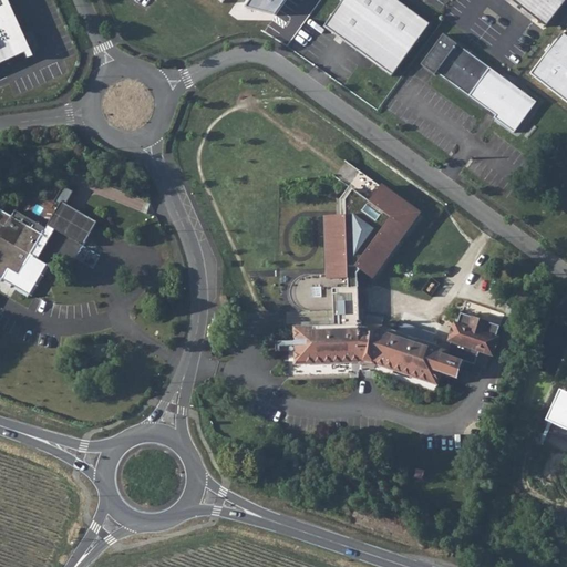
[(16,0),(8,0),(10,3),(24,35),(29,33),(37,50),(31,52),(34,59),(41,55),(16,0)]
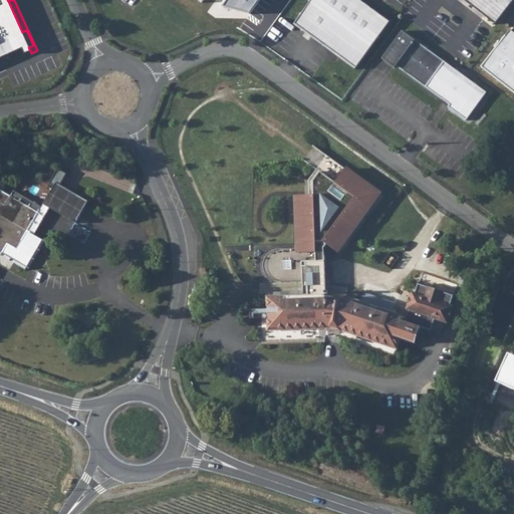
[(390,22),(359,0),(311,0),(294,24),(325,46),(327,44),(331,47),(334,53),(356,69),(390,22)]
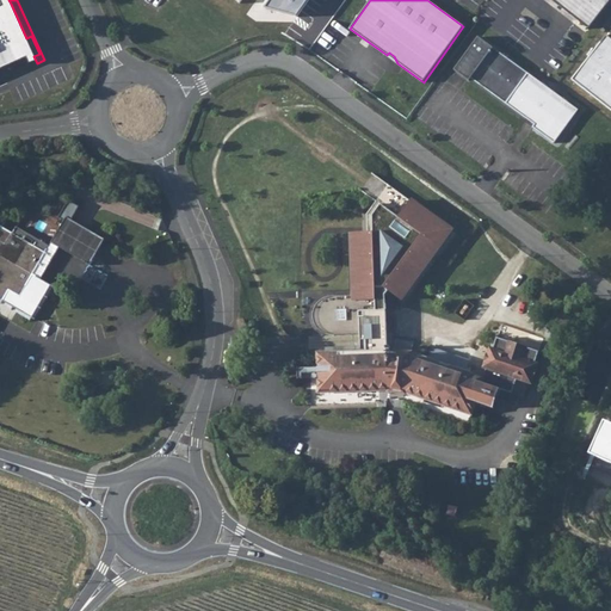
[(610,0),(551,0),(553,0),(588,29),(610,0)]
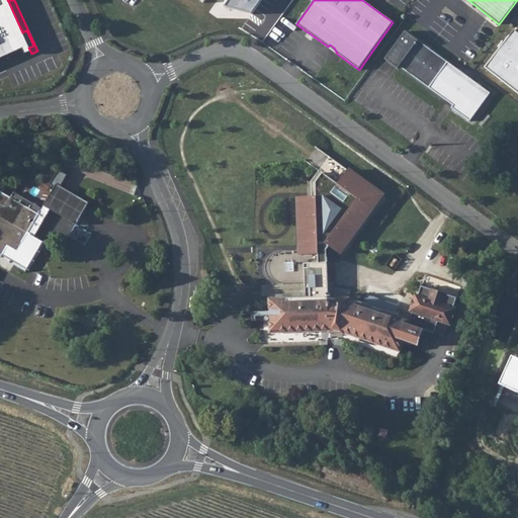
[(0,60),(28,48),(33,46),(26,30),(22,32),(9,3),(0,7),(0,60)]
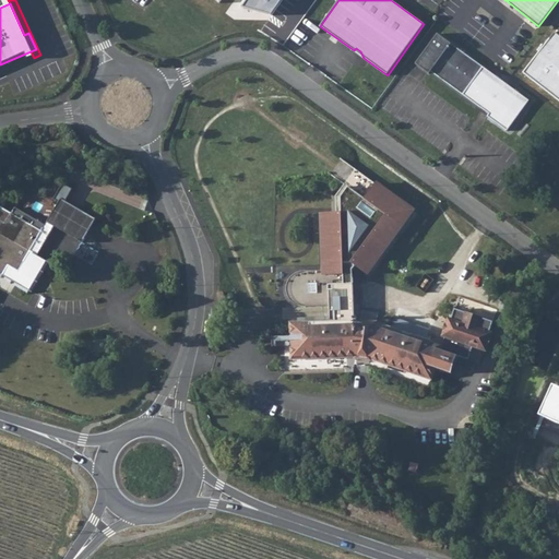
[(558,36),(554,33),(523,72),(558,99),(558,36)]
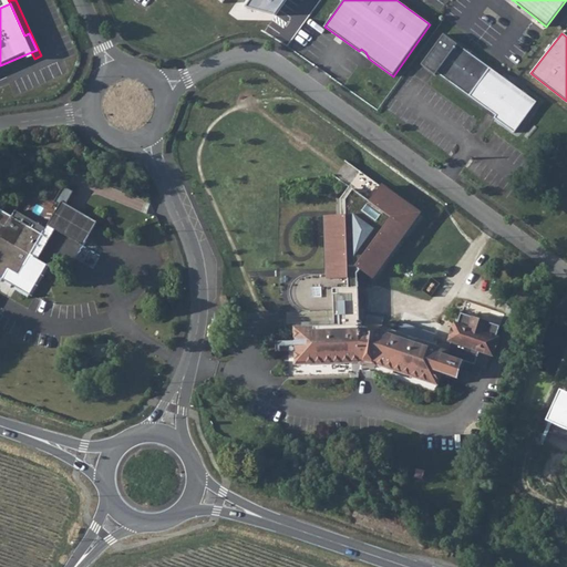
[(468,96),(490,68),(444,34),(421,65),(435,75),(437,73),(468,96)]
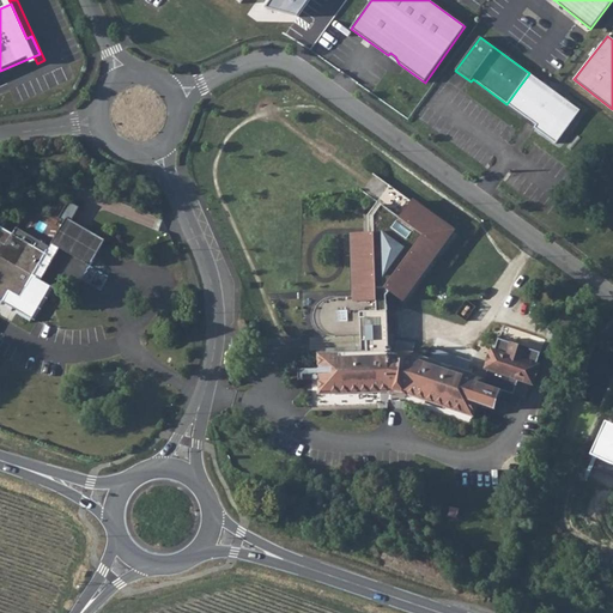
[(581,110),(529,73),(507,104),(528,119),(536,126),(534,128),(541,133),(556,144),(581,110)]
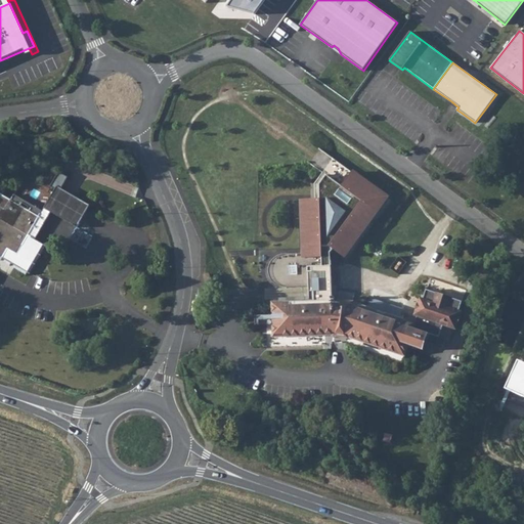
[(459,107),(451,101),(452,106),(454,111),(457,113),(461,114),(463,114),(456,110),(459,107)]
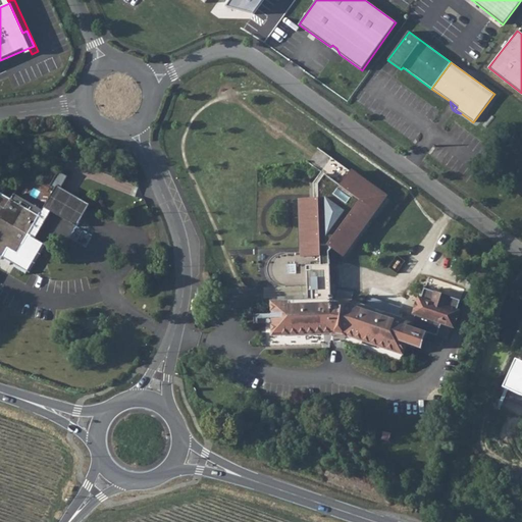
[(347,336),(347,335),(403,354),(407,344),(422,349),(427,333),(437,336),(441,325),(451,328),(457,311),(460,302),(424,290),(421,299),(416,315),(413,322),(398,317),(402,308),(369,297),(366,306),(357,303),(357,304),(331,300),(329,250),(331,247),(342,254),(370,215),(366,213),(381,192),(352,169),(342,184),(326,172),(318,183),(319,197),(302,198),(304,246),(321,245),(321,250),(282,252),(278,252),(276,253),(272,256),(269,259),(268,263),(267,268),(268,272),(268,274),(271,278),(274,281),(278,283),(283,284),(308,283),(308,296),(272,297),(273,334),(332,332),(332,334),(347,336)]
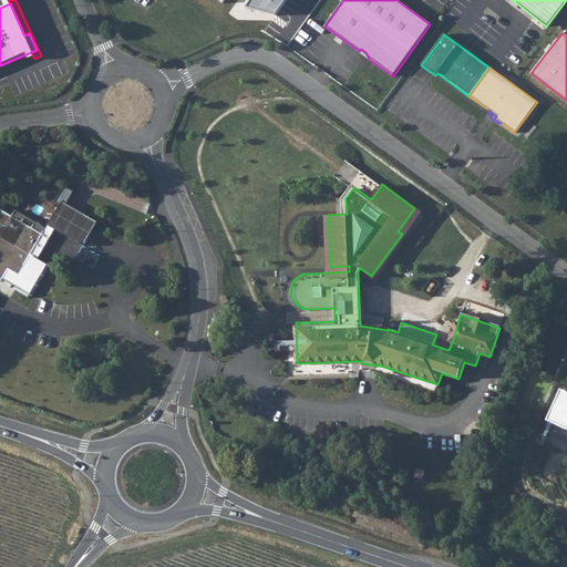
[(30,255),(38,259),(54,230),(83,247),(98,223),(61,202),(42,235),(1,210),(0,205),(0,278),(2,280),(9,270),(18,276),(30,255)]
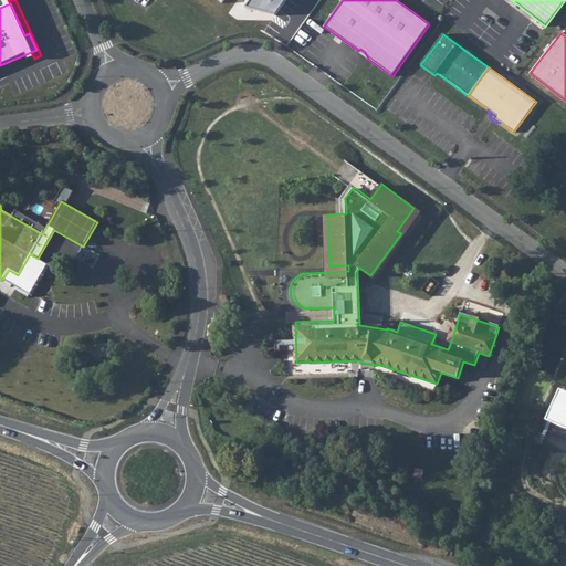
[(50,265),(38,259),(30,254),(18,275),(9,270),(2,280),(33,296),(50,265)]
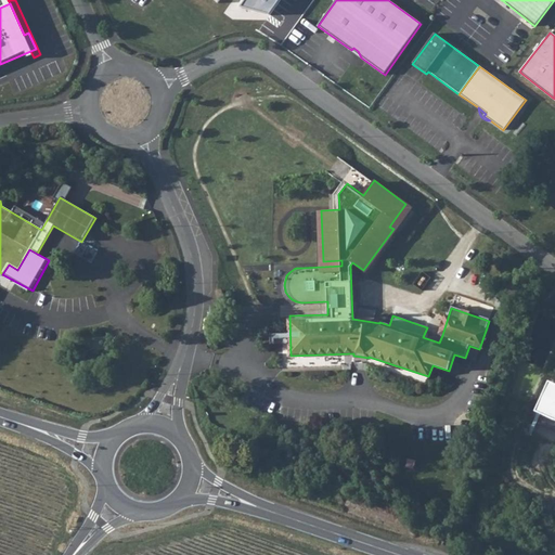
[(448,318),(444,317),(439,334),(442,335),(448,318)]
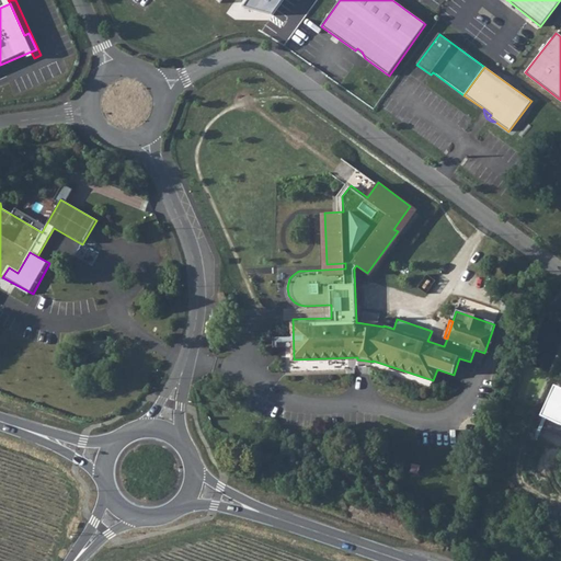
[(491,334),(484,353),(488,354),(494,335),(491,334)]
